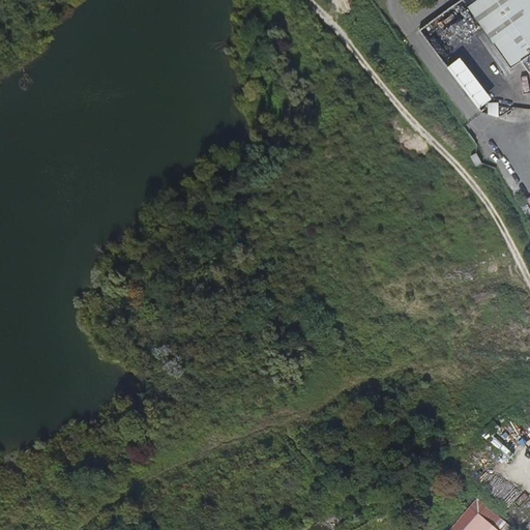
[(529,24),(522,31),(499,0),(487,0),(472,10),(516,71),(526,64),(529,69),(529,24)]
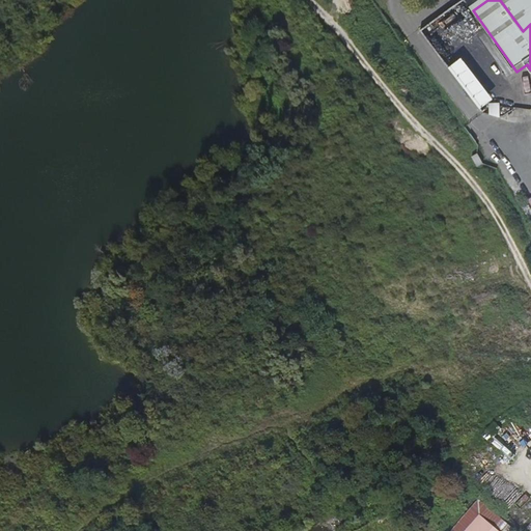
[(530,0),(500,0),(523,31),(530,24),(530,0)]
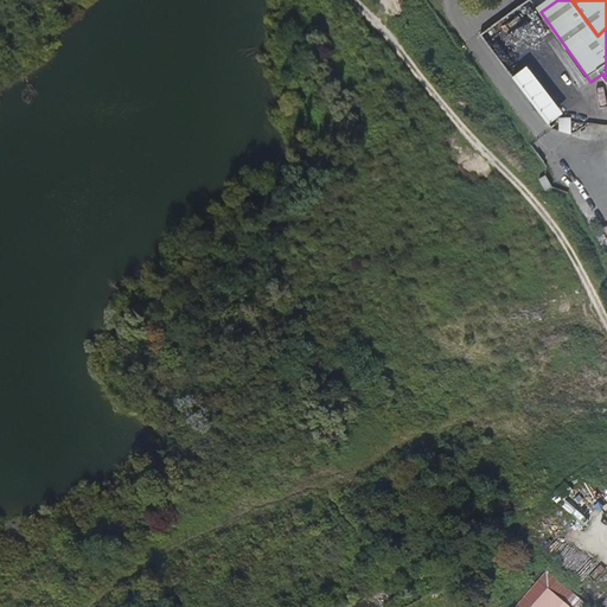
[(513,77),(550,125),(566,113),(529,65),(513,77)]
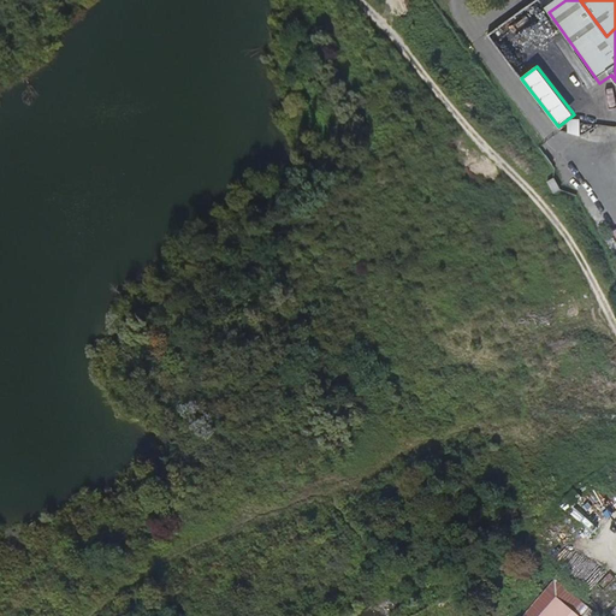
[(568,119),(568,135),(581,134),(580,119),(568,119)]
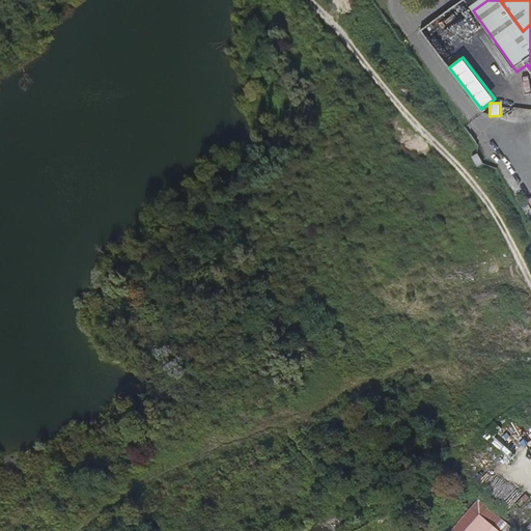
[(471,486),(459,476),(455,481),(466,492),(471,486)]
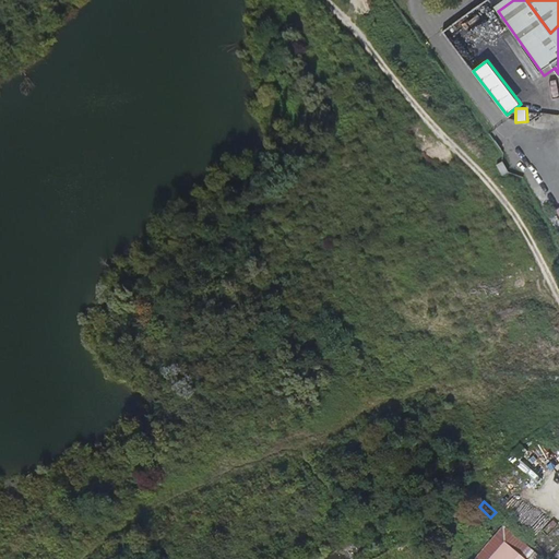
[(539,558),(533,554),(508,534),(486,558),(539,558)]
